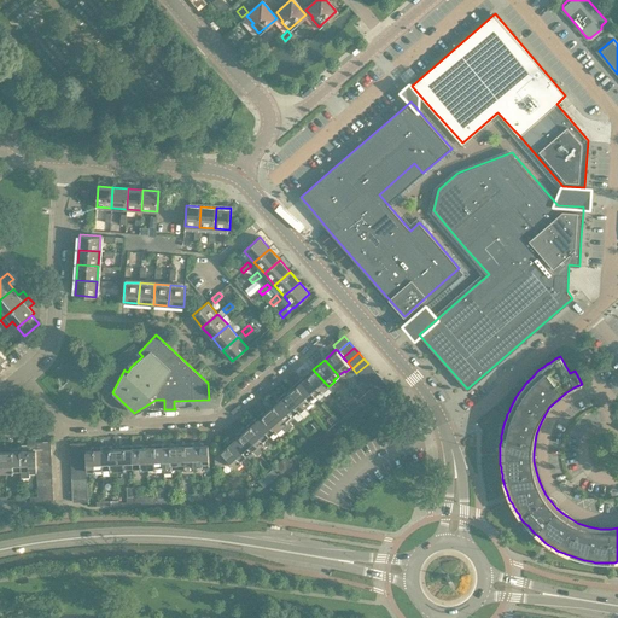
[(361,379),(373,368),(368,363),(356,373),(361,379)]
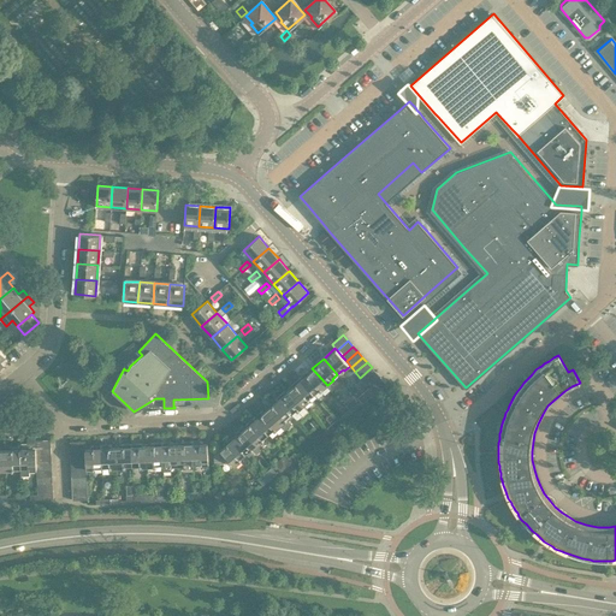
[(365,383),(377,373),(372,367),(360,378),(365,383)]
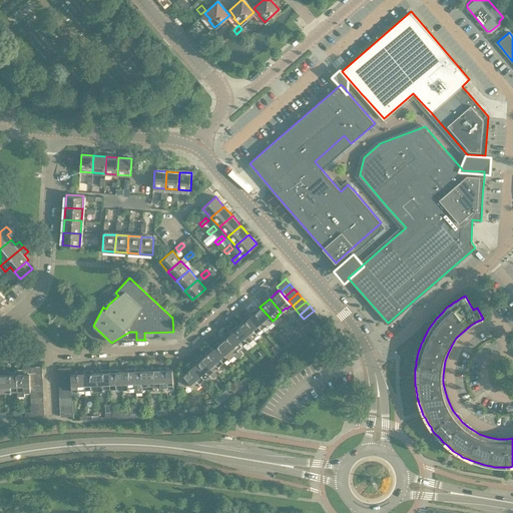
[(268,326),(273,321),(260,307),(250,315),(262,328),(267,324),(268,326)]
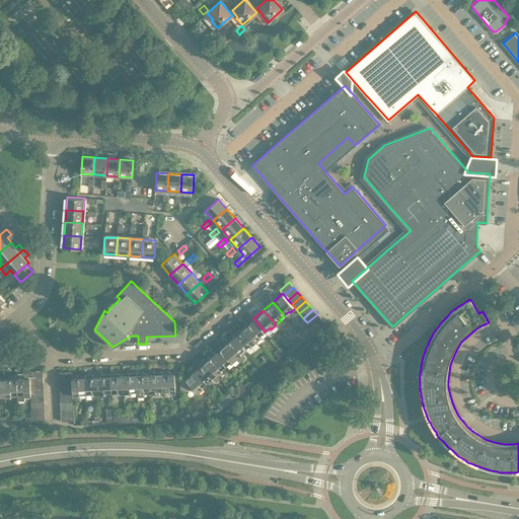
[(311,327),(321,318),(317,314),(307,322),(311,327)]
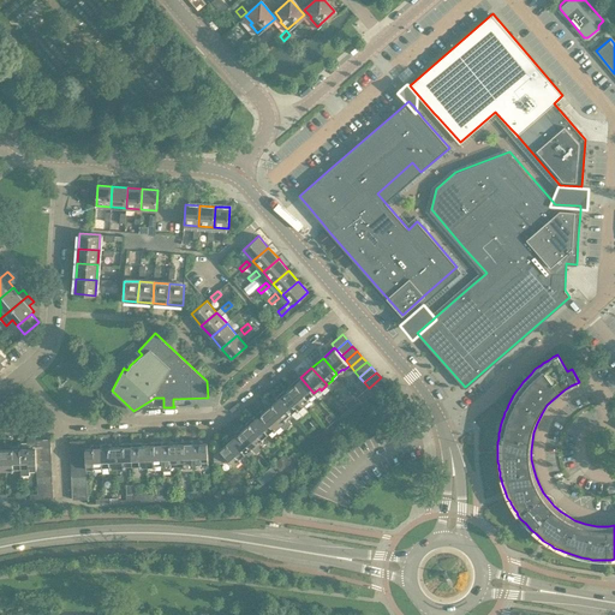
[(308,399),(314,393),(300,377),(288,387),(304,405),(309,400),(308,399)]
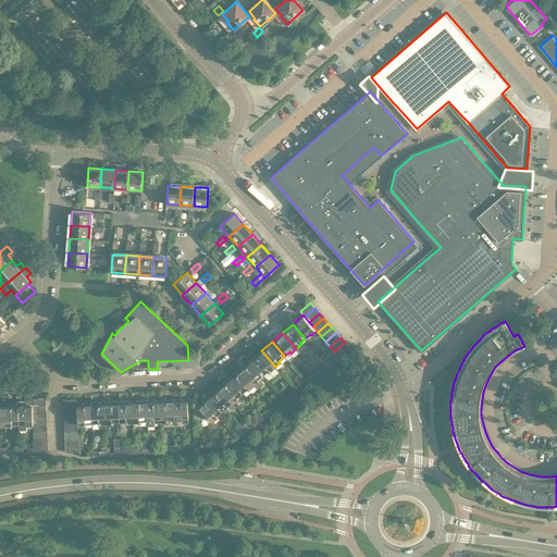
[(338,356),(349,347),(345,342),(334,351),(338,356)]
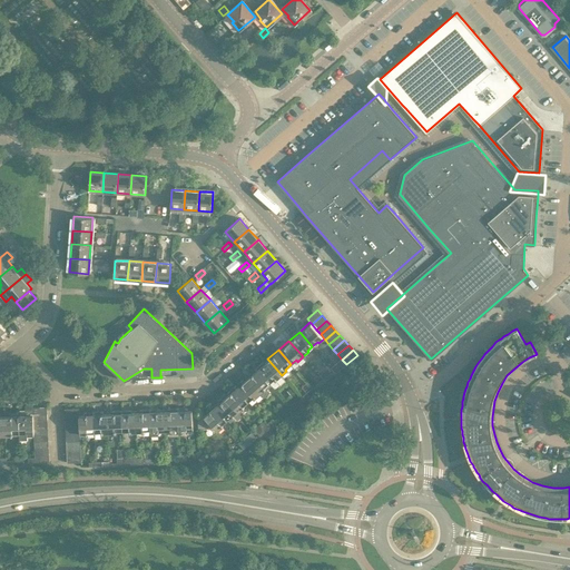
[(276,380),(282,375),(267,359),(257,369),(269,383),(275,379),(276,380)]
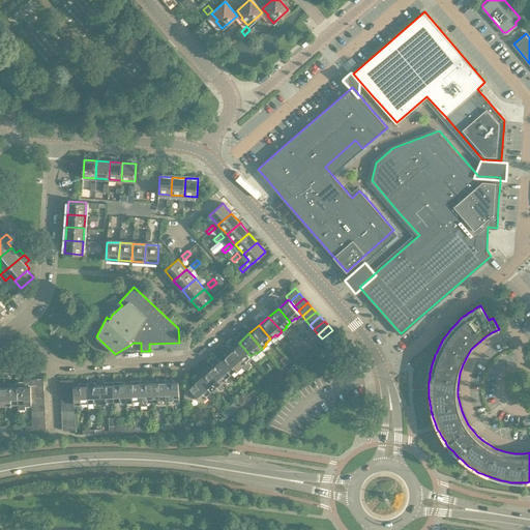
[(245,360),(251,356),(239,343),(229,351),(242,365),(246,361),(245,360)]
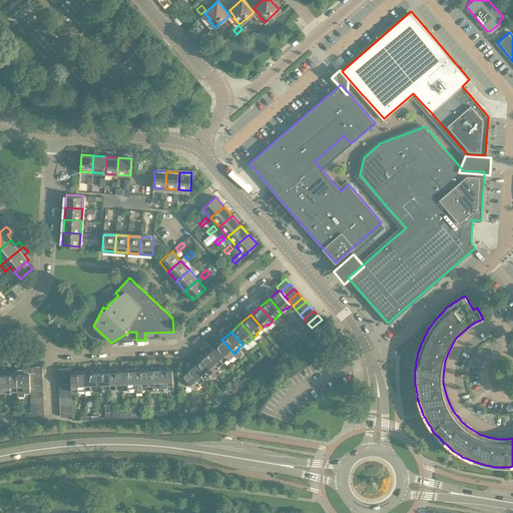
[(293,345),(303,337),(300,334),(291,342),(293,345)]
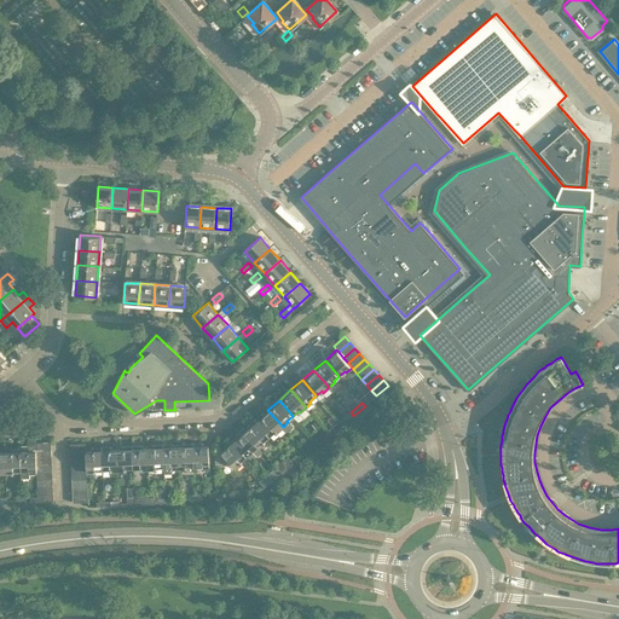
[(276,433),(283,427),(267,410),(256,420),(270,435),(275,432),(276,433)]
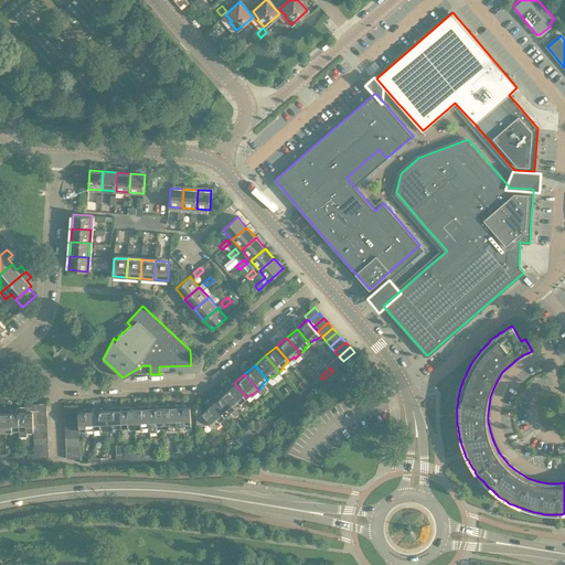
[(312,388),(322,380),(320,376),(309,385),(312,388)]
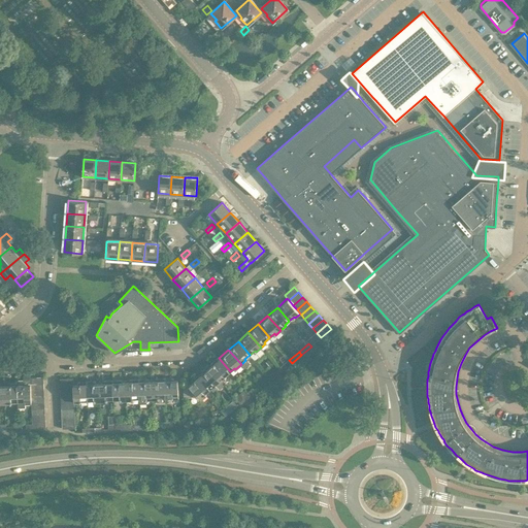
[(226,376),(230,371),(219,358),(208,366),(222,382),(227,377),(226,376)]
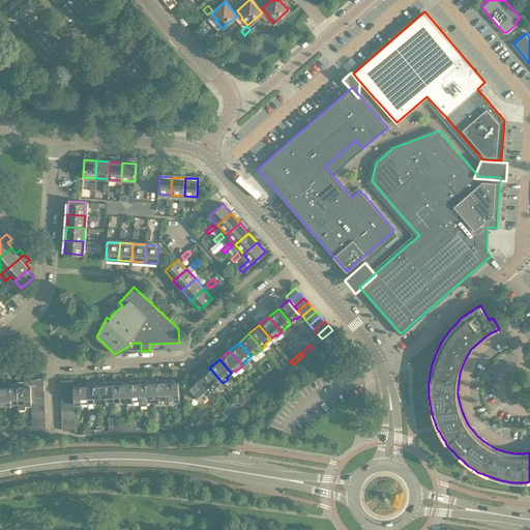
[(283,373),(293,364),(290,361),(281,370),(283,373)]
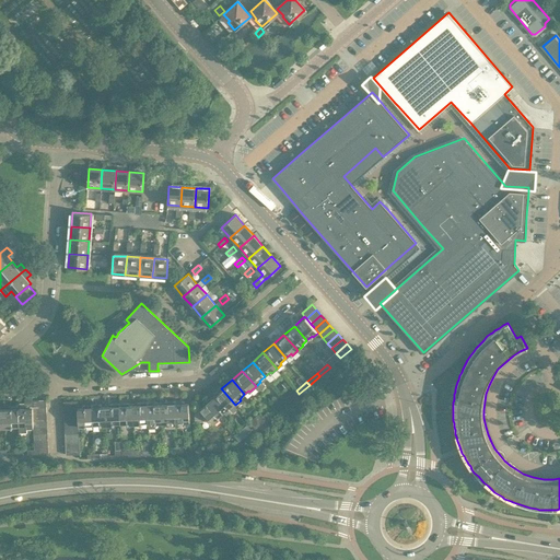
[(230,409),(235,405),(221,388),(211,398),(223,412),(229,408),(230,409)]
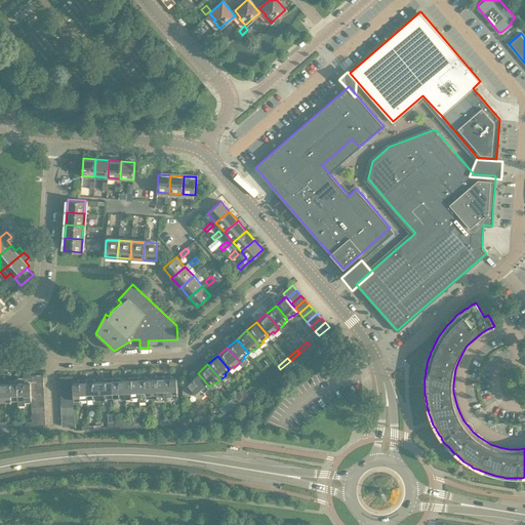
[(205,391),(209,387),(198,373),(188,381),(189,384),(183,389),(184,396),(191,395),(196,391),(201,397),(206,393),(205,391)]
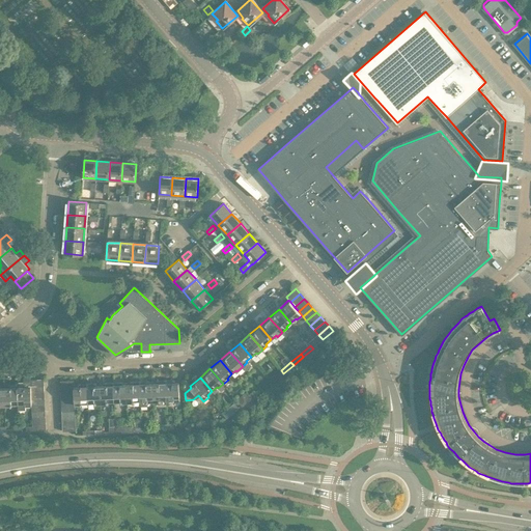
[(32,404),(31,398),(31,392),(31,386),(31,381),(24,381),(24,383),(18,383),(18,385),(19,403),(18,403),(18,411),(25,410),(25,404),(32,404)]
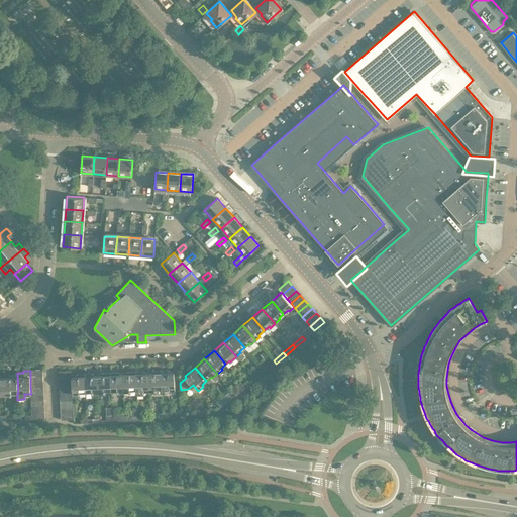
[(162,389),(162,371),(148,372),(149,391),(156,391),(156,396),(162,395),(162,389)]
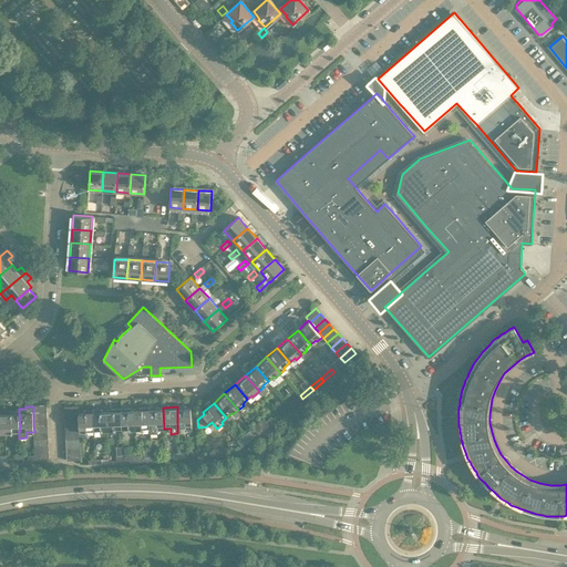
[(184,428),(192,428),(192,406),(177,406),(177,426),(184,426),(184,428)]
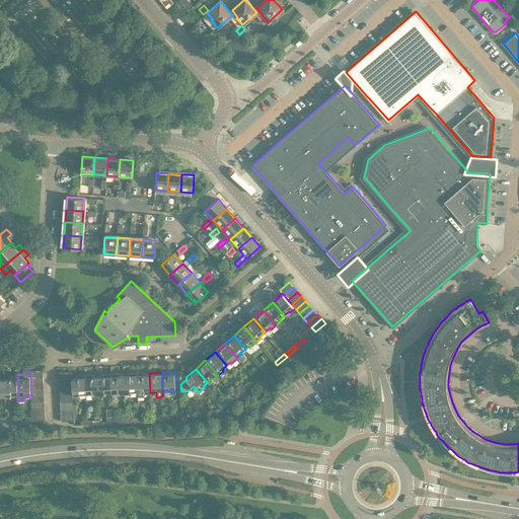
[(131,391),(137,391),(137,373),(124,374),(125,393),(131,393),(131,391)]
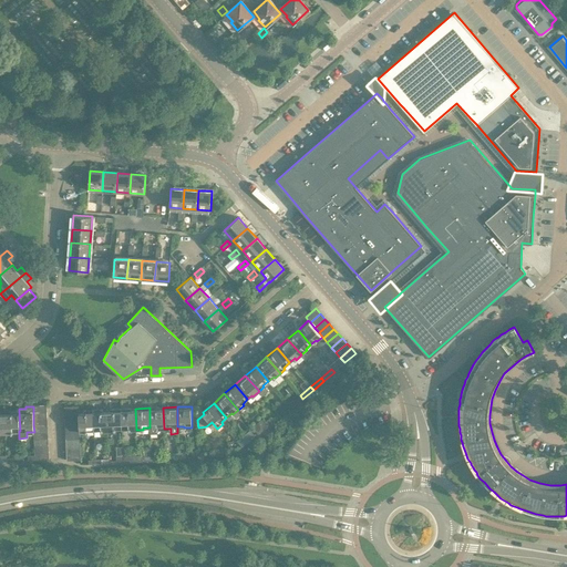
[(163,408),(150,408),(150,428),(150,434),(156,434),(156,429),(164,429),(163,408)]
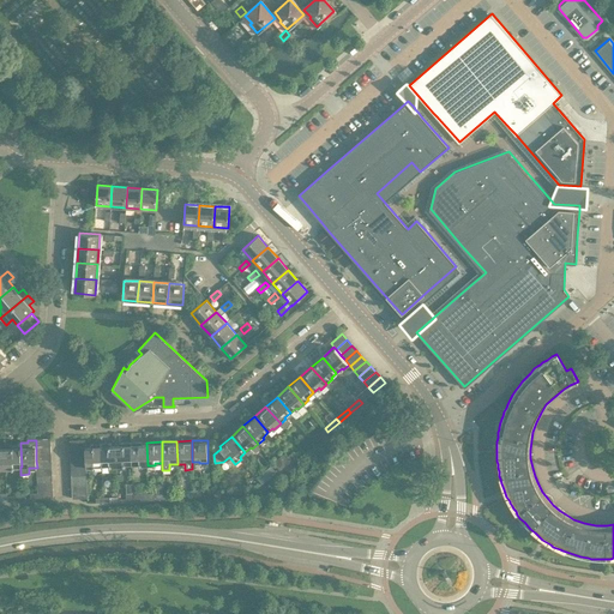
[(125,464),(132,464),(131,443),(116,444),(118,467),(125,467),(125,464)]
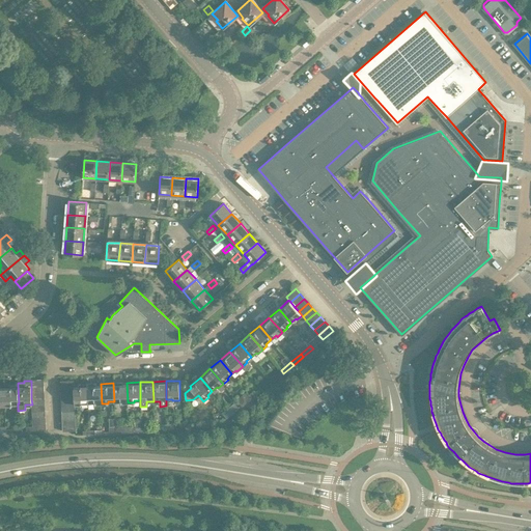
[(120,402),(128,402),(127,383),(113,383),(114,401),(120,401),(120,402)]
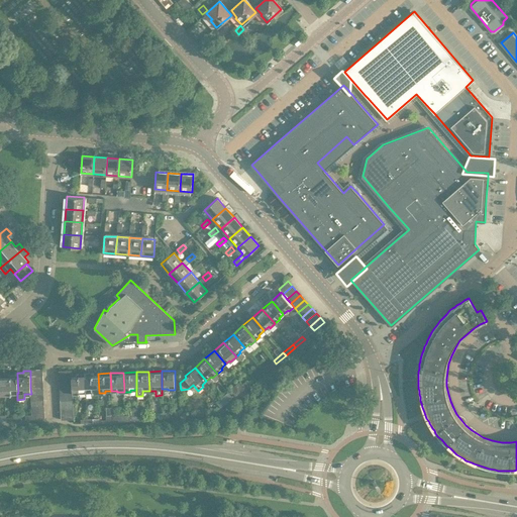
[(80,392),(86,392),(85,374),(72,375),(72,377),(72,383),(73,389),(73,394),(80,394),(80,392)]
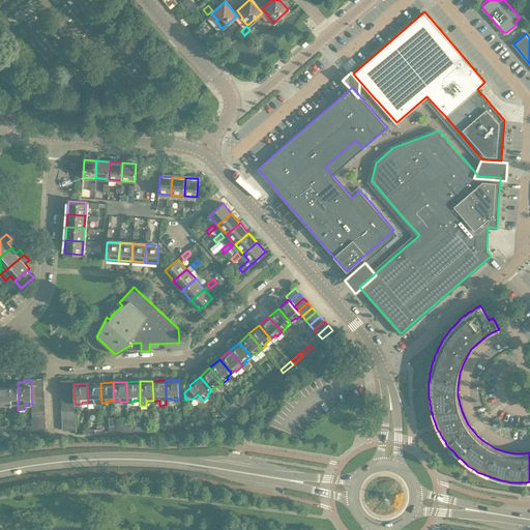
[(94,403),(101,403),(100,383),(87,383),(88,402),(94,402),(94,403)]
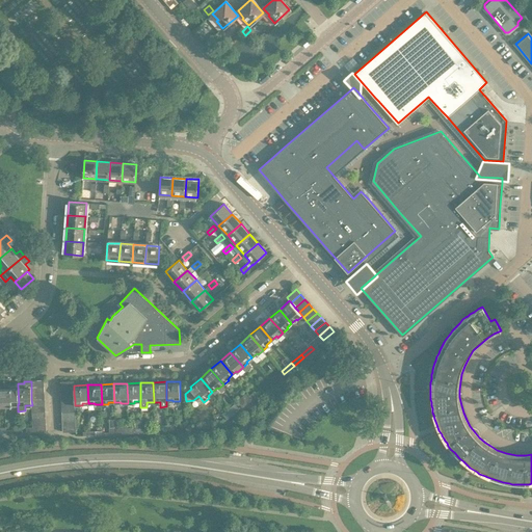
[(18,404),(19,404),(18,386),(4,387),(5,406),(11,405),(11,404),(18,404)]
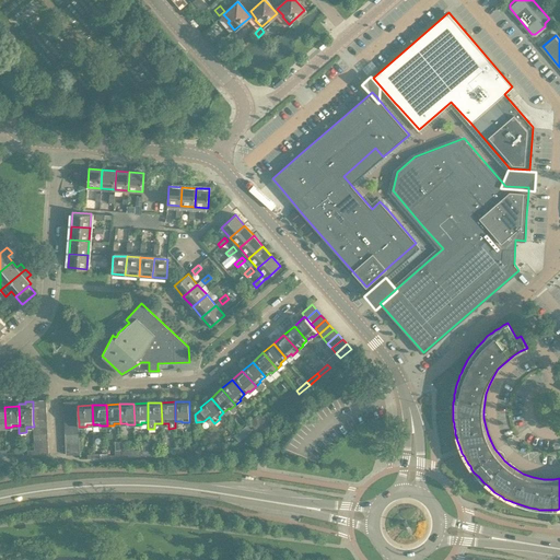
[(256,429),(266,420),(264,416),(258,421),(253,426),(256,429)]
